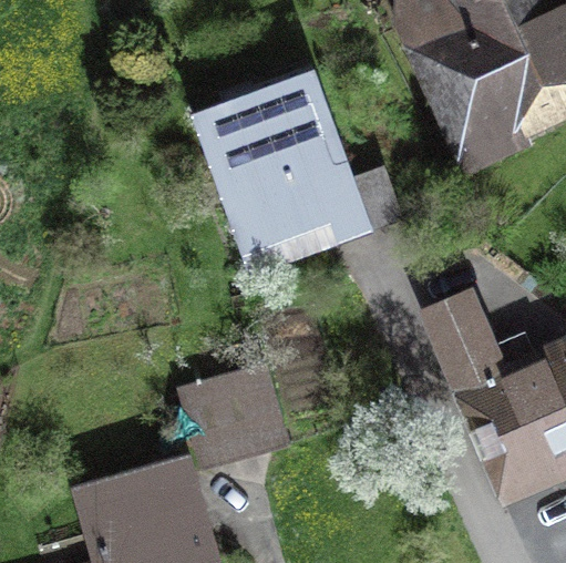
[(395,0),(393,22),(466,176),(537,142),(534,135),(565,120),(565,0),(395,0)]
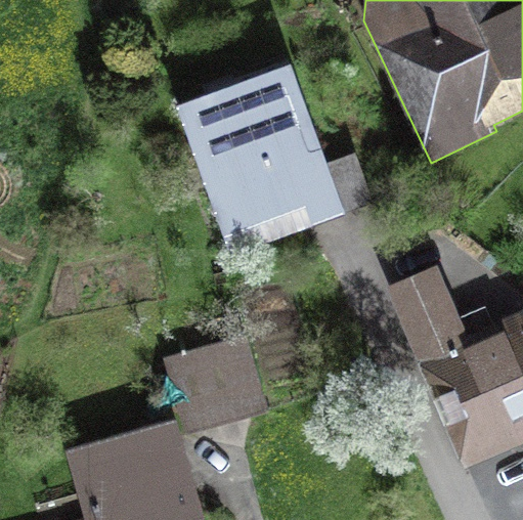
[(327,161),(290,63),(181,104),(235,249),(373,198),(355,150),(327,161)]
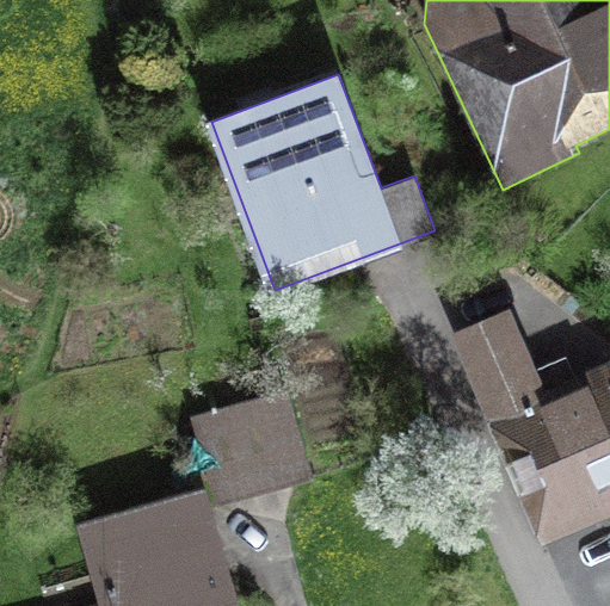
[(609,375),(548,403),(507,310),(455,333),(538,527),(609,495),(609,375)]
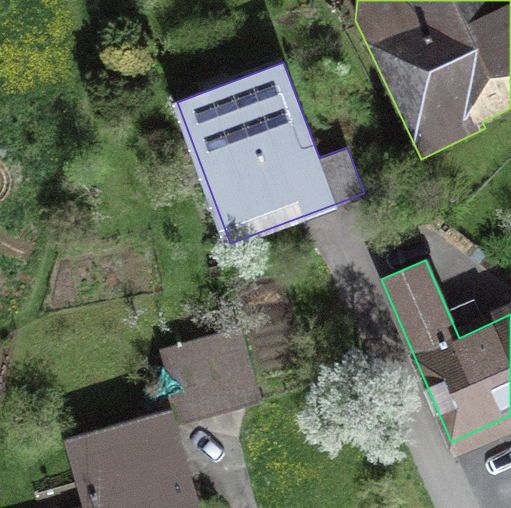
[(172,349),(189,410),(251,392),(234,332),(172,349)]
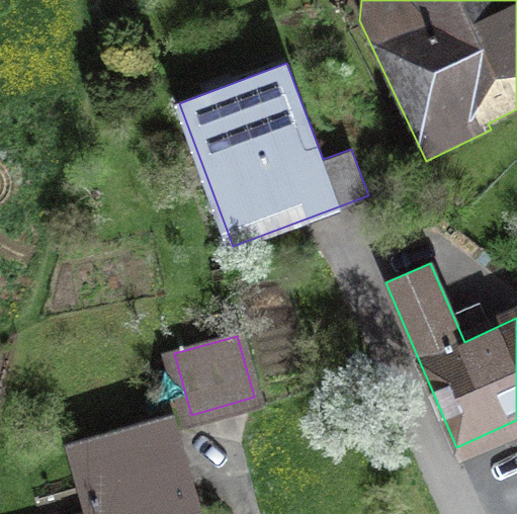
[(195,513),(169,421),(76,447),(95,513),(195,513)]
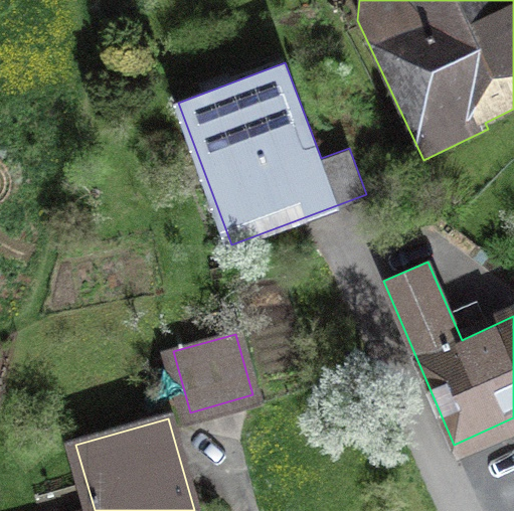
All buildings are outlined.
